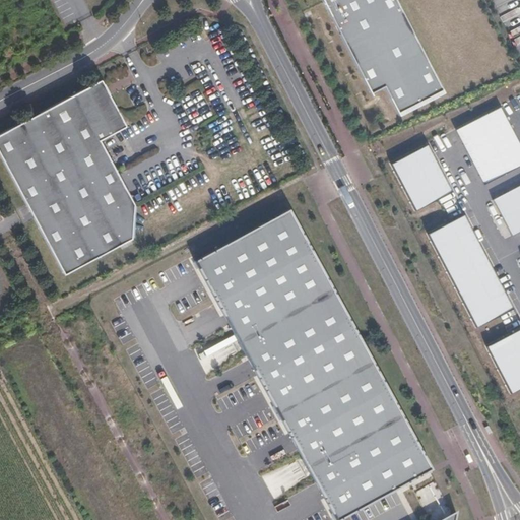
[(323,0),(370,88),(382,80),(396,107),(440,84),(396,0),(323,0)]
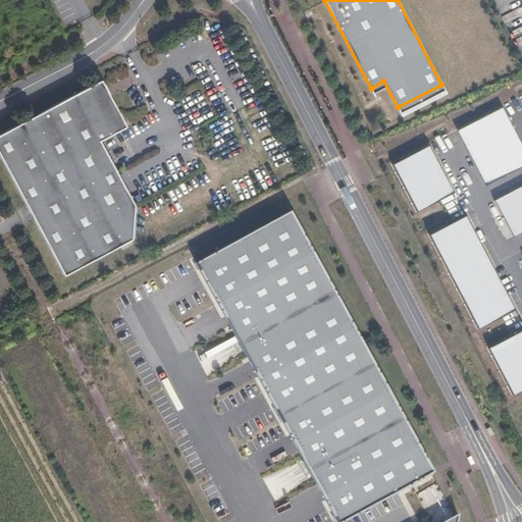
[(101,80),(0,133),(0,155),(64,274),(132,238),(136,203),(100,139),(125,125),(101,80)]
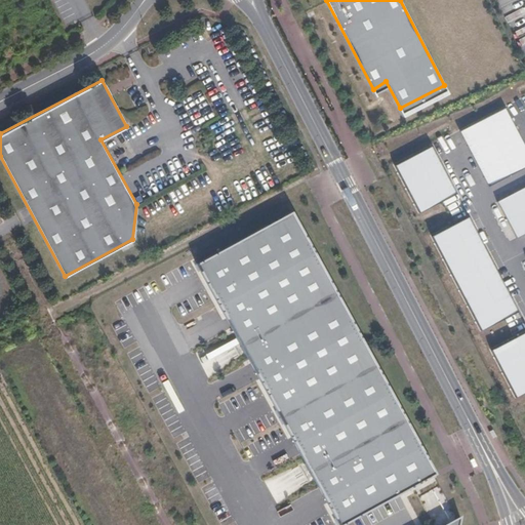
[(460,128),(487,183),(524,162),(524,151),(500,107),(460,128)]
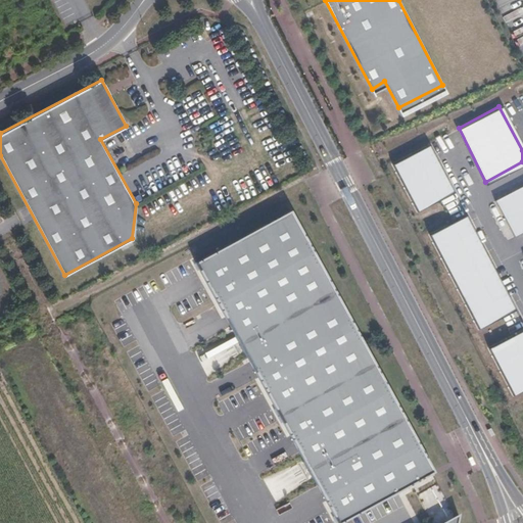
[(431,150),(387,165),(417,225),(459,206),(431,150)]
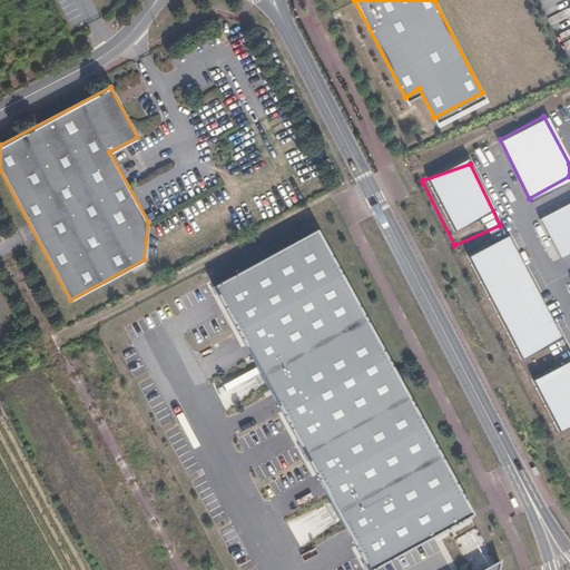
[(569,252),(569,199),(536,216),(557,258),(569,252)]
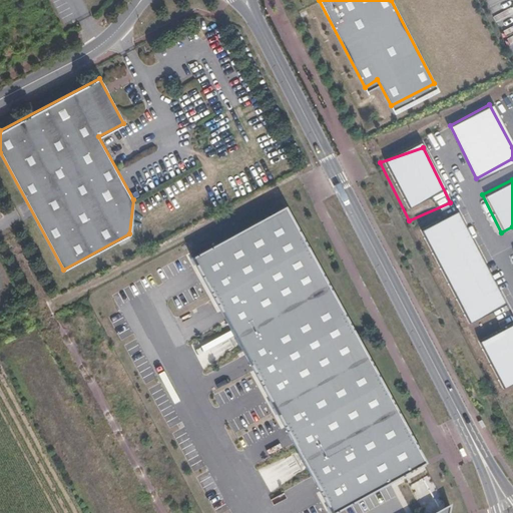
[(425,462),(285,206),(190,259),(330,512),(336,512),(386,484),(425,462)]
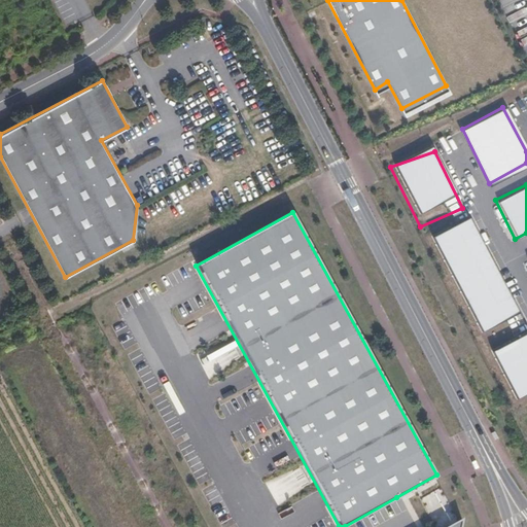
[(517,314),(468,219),(427,241),(480,332),(517,314)]
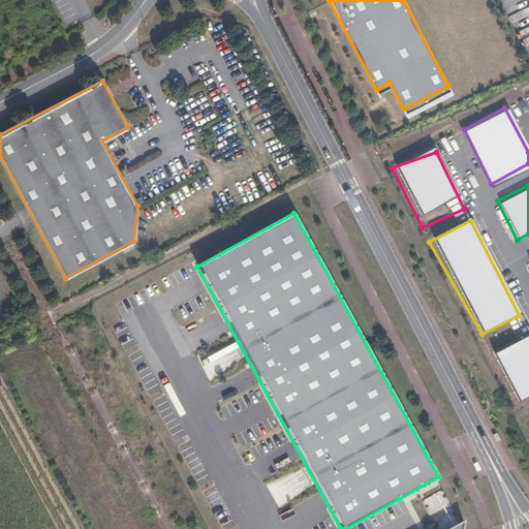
[(528,338),(487,356),(511,404),(528,395),(528,338)]
